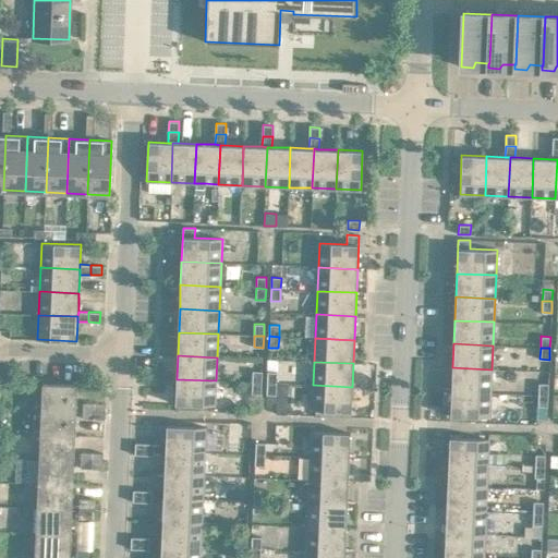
[(452,367),(451,391),(490,392),(492,370),(452,367)]
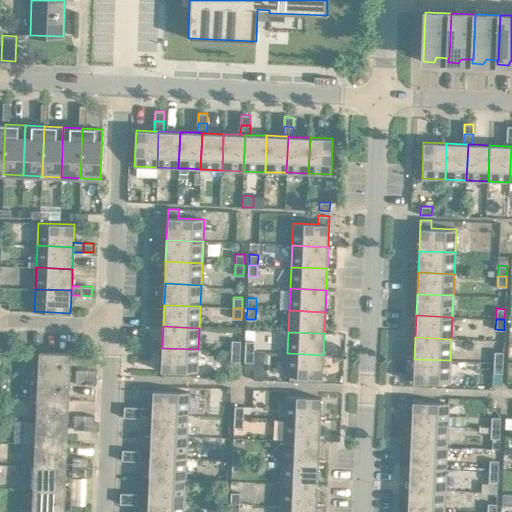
[(232,340),(231,351),(240,351),(241,340),(232,340)]
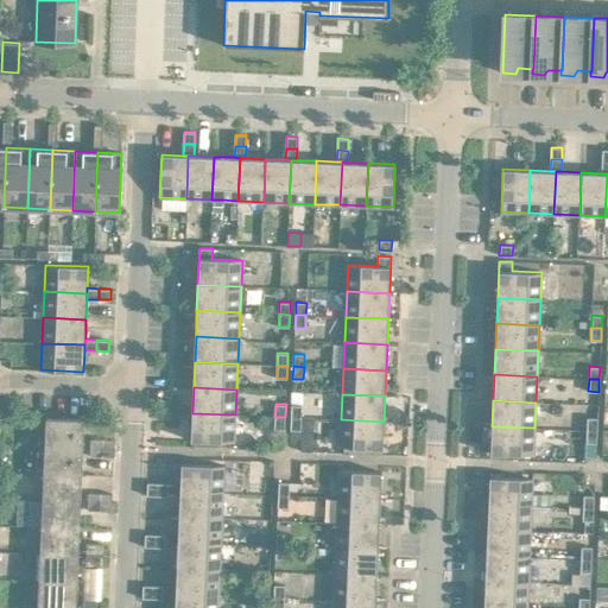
[(291,405),(291,417),(302,418),(302,405),(291,405)]
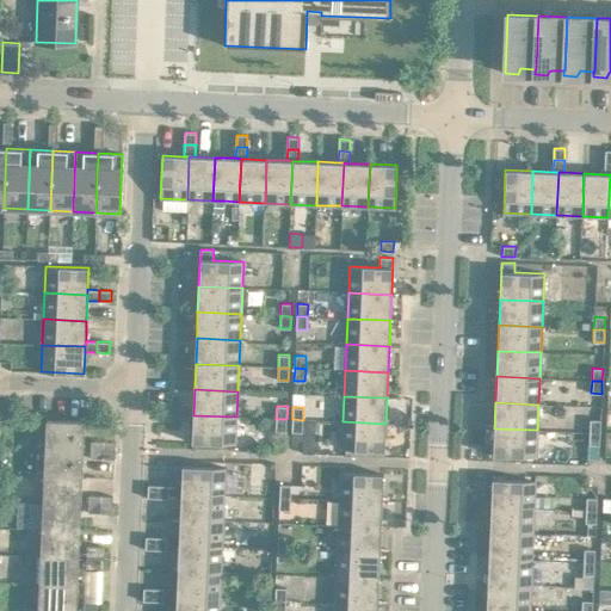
[(236,417),(193,415),(192,443),(235,444),(236,417)]
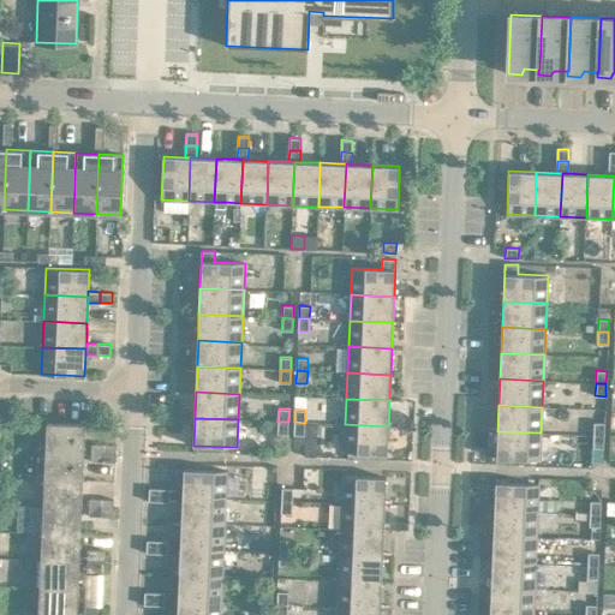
[(46,422),(45,451),(84,452),(85,423),(46,422)]
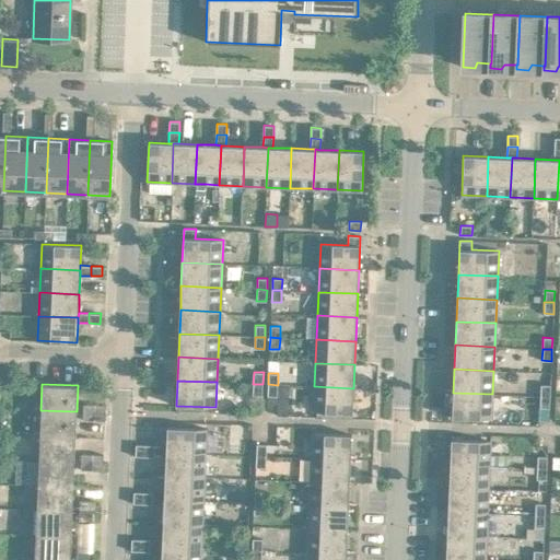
[(263,384),(253,384),(253,395),(263,396),(263,384)]
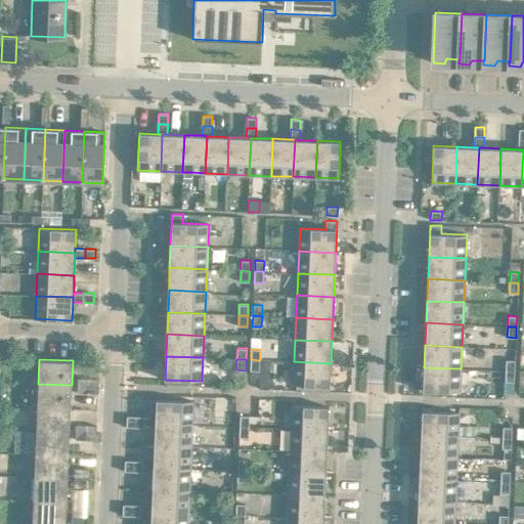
[(260,360),(251,359),(250,370),(259,370),(260,360)]
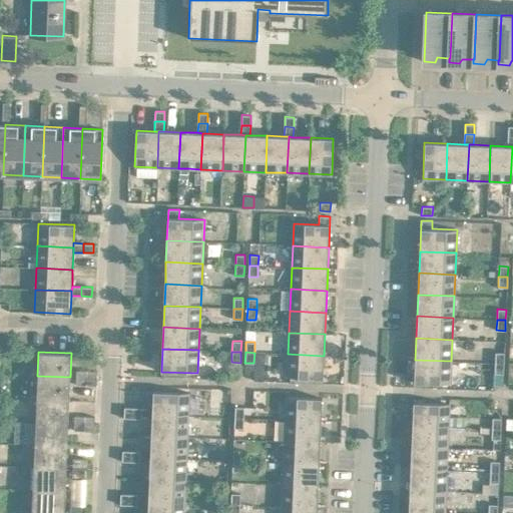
[(495,352),(495,363),(504,363),(504,353),(495,352)]
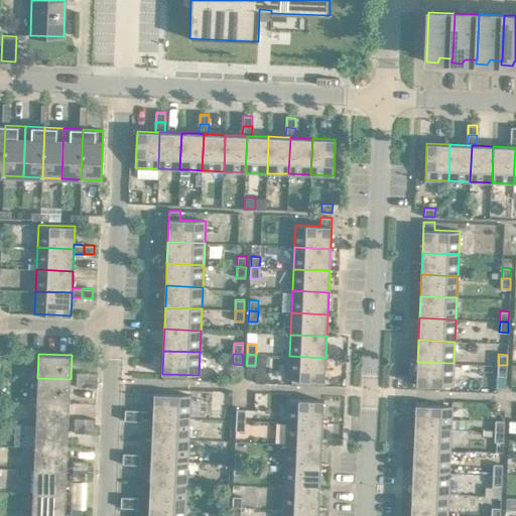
[(326,358),(289,356),(288,379),(325,380),(326,358)]
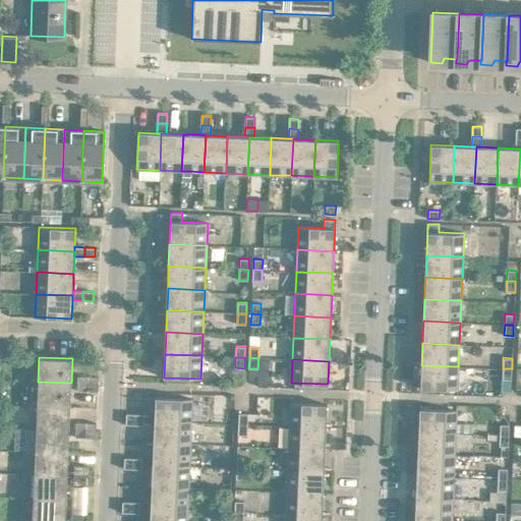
[(458,366),(421,365),(420,388),(457,390),(458,366)]
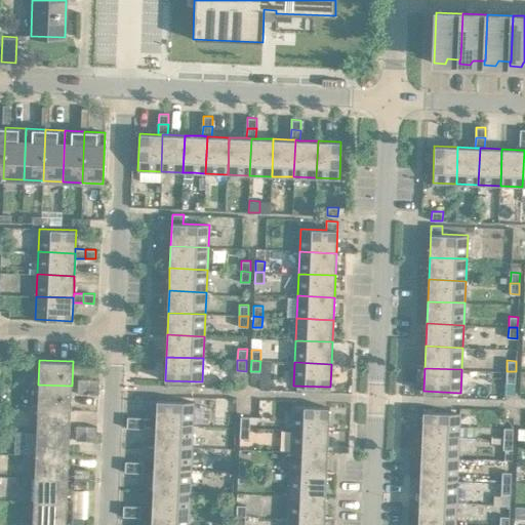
[(516,371),(507,371),(506,382),(515,382),(516,371)]
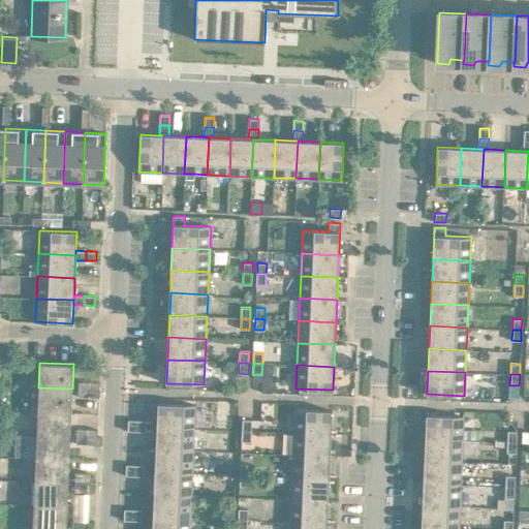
[(78,397),(89,397),(89,382),(79,381),(78,397)]
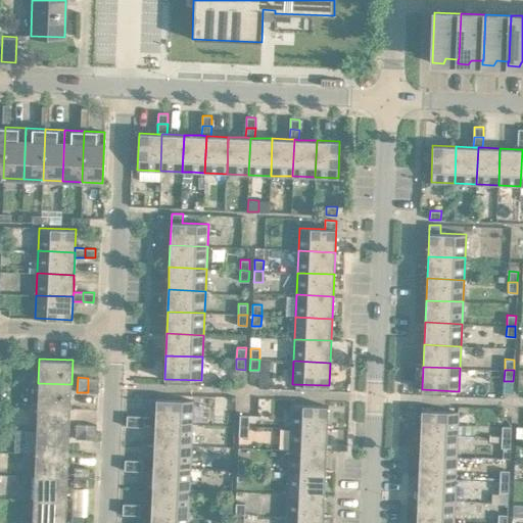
[(88,378),(88,392),(98,392),(98,378),(88,378)]
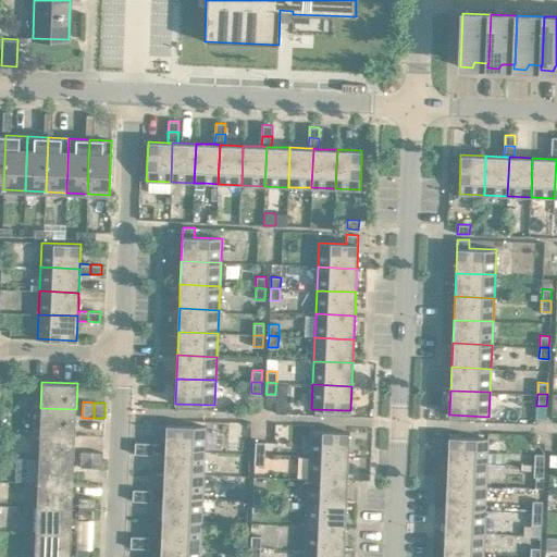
[(40,408),(39,432),(75,434),(76,409),(40,408)]
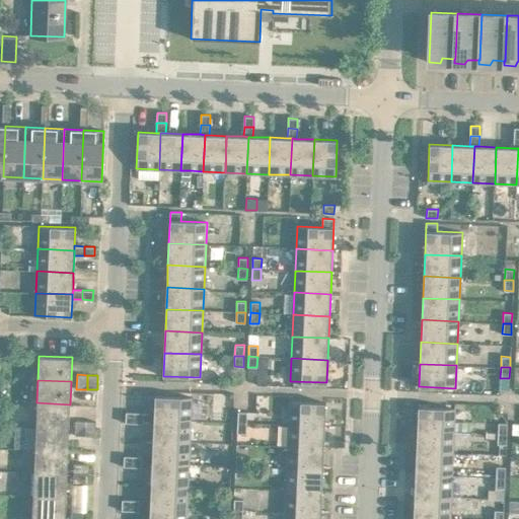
[(155,395),(154,419),(191,420),(192,397),(155,395)]
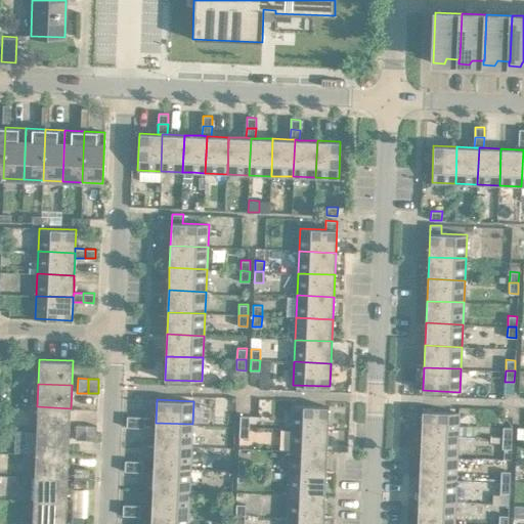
[(292,405),(291,429),(328,430),(329,406),(292,405)]
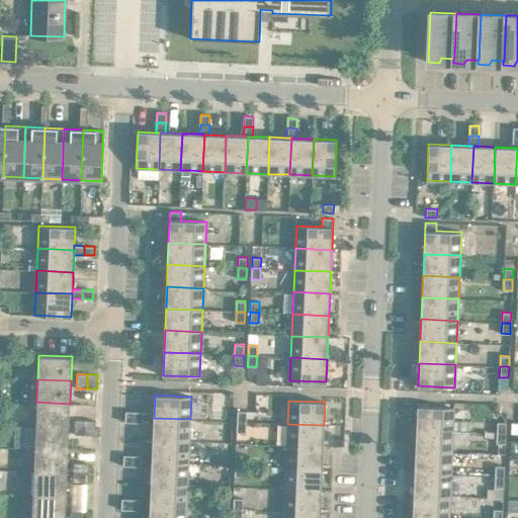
[(36,402),(36,425),(69,427),(70,404),(36,402)]
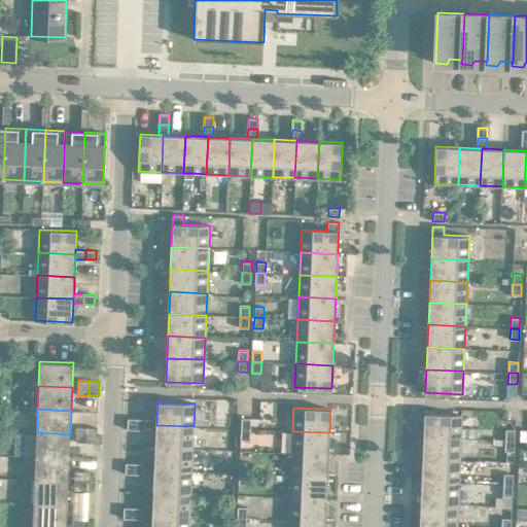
[(424,413),(423,436),(460,438),(461,415),(424,413)]
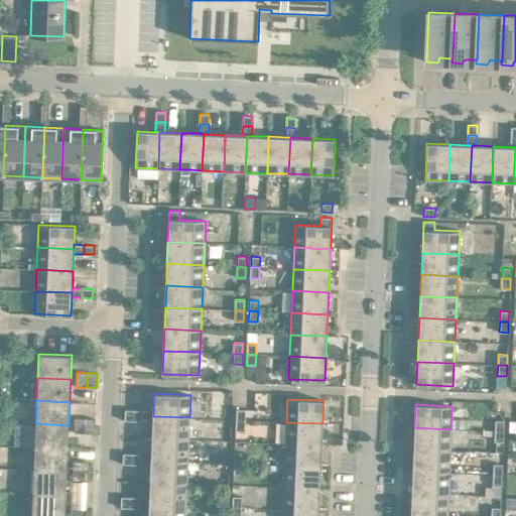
[(125,420),(133,420),(134,410),(125,409),(125,420)]
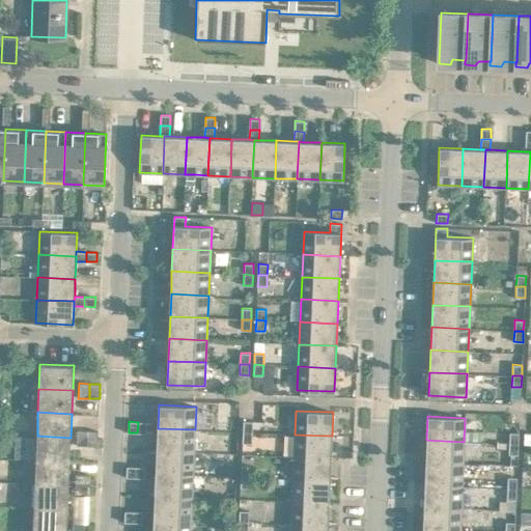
[(244,421),(243,432),(252,432),(252,421),(244,421)]
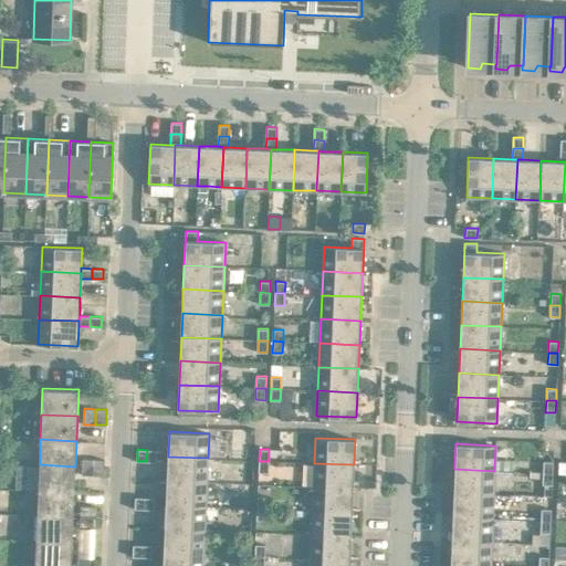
[(147,450),(146,461),(156,462),(156,450),(147,450)]
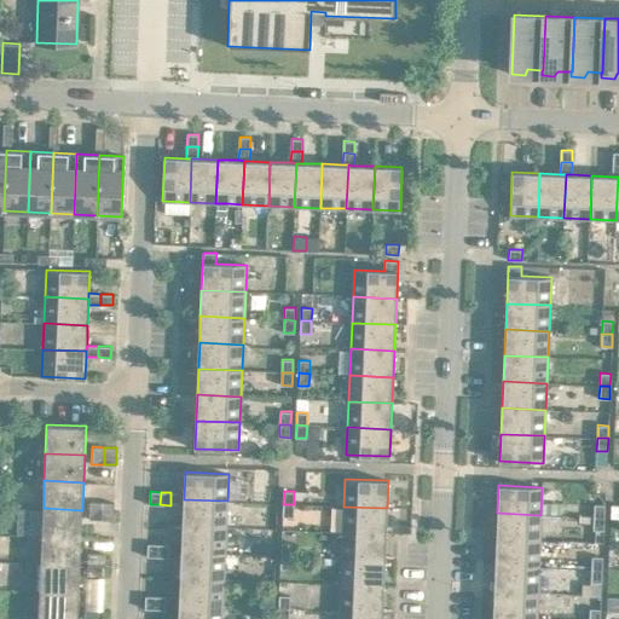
[(184,499),(183,525),(226,527),(227,501),(184,499)]
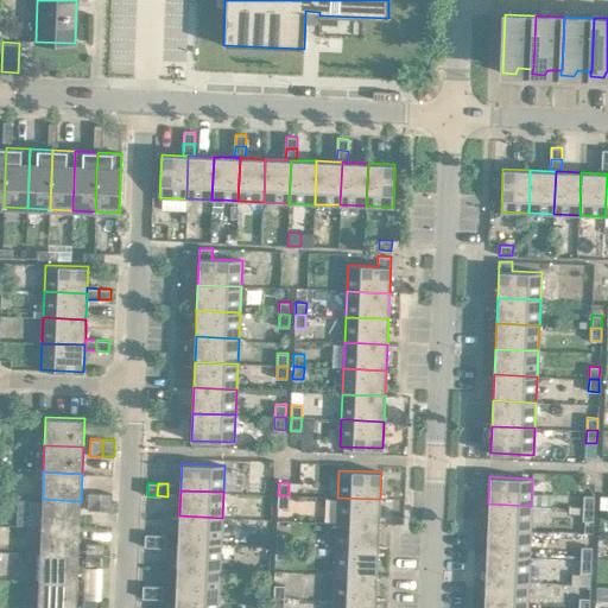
[(88,510),(100,511),(100,493),(88,493),(88,510)]
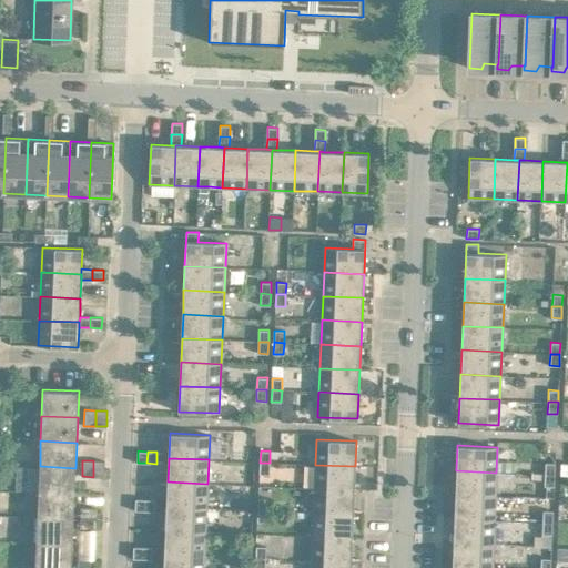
[(93,460),(93,477),(104,477),(105,462),(93,460)]
